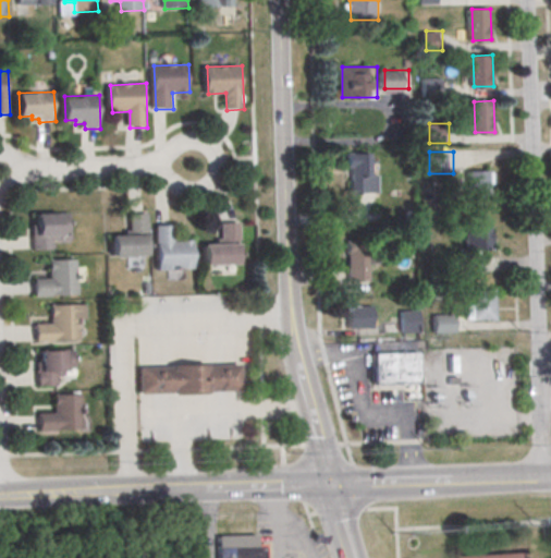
[(352,153),(352,192),(382,192),(382,171),(377,171),(377,153),(352,153)]
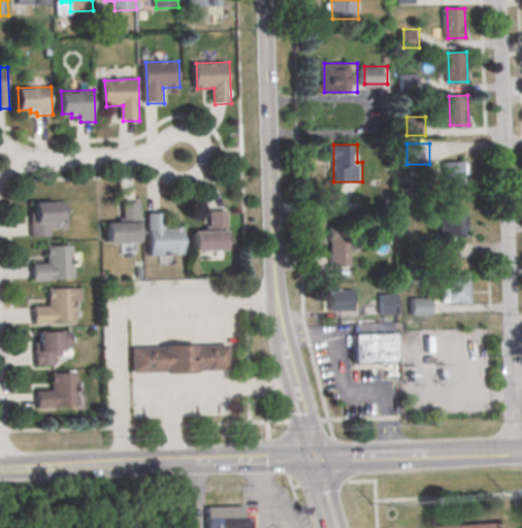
[(447,185),(470,185),(470,161),(447,161),(447,185)]
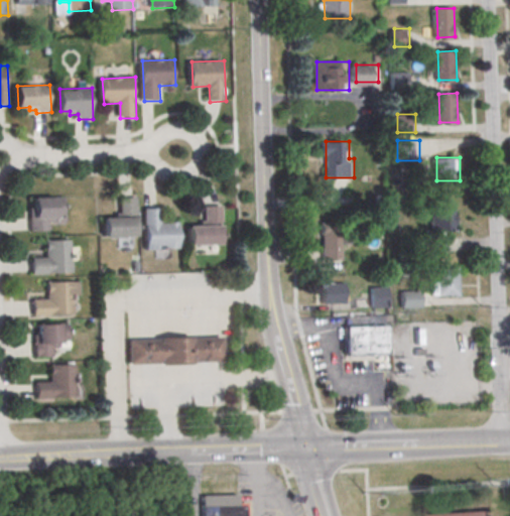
[(31,208),(32,232),(50,231),(50,222),(56,222),(56,198),(35,198),(35,208),(31,208)]
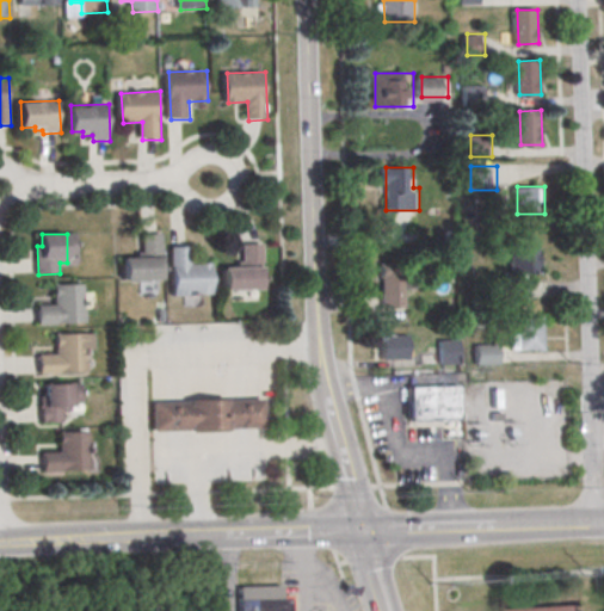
[(125,258),(125,282),(166,279),(164,235),(143,235),(145,253),(140,253),(140,258),(125,258)]
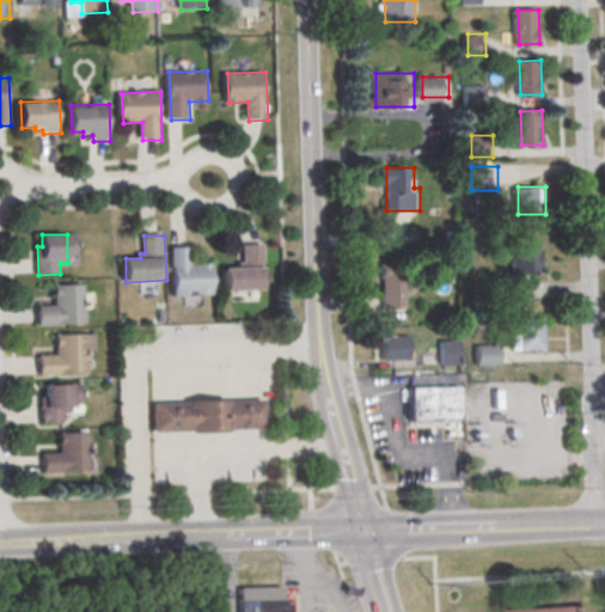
[(226,268),(226,292),(267,289),(264,245),(244,245),(245,263),(239,263),(240,268),(226,268)]
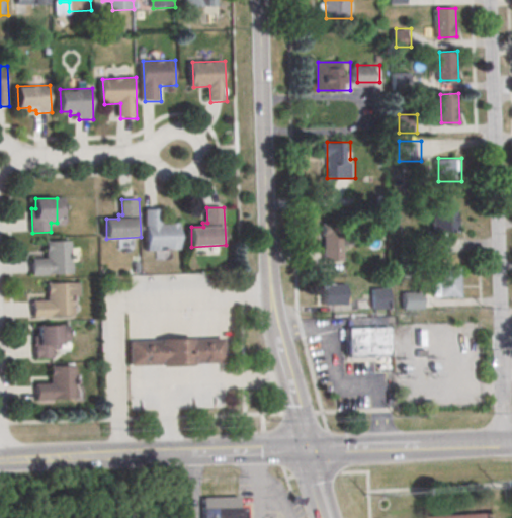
[(459,232),(459,209),(437,209),(437,252),(451,252),(451,232),(459,232)]
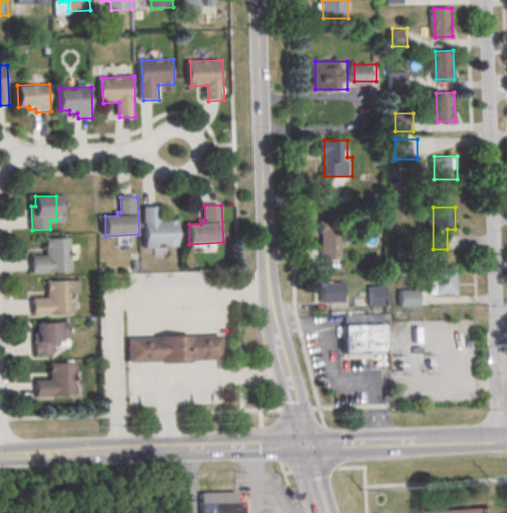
[(179,221),(180,247),(147,248),(145,208),(161,208),(162,222),(179,221)]
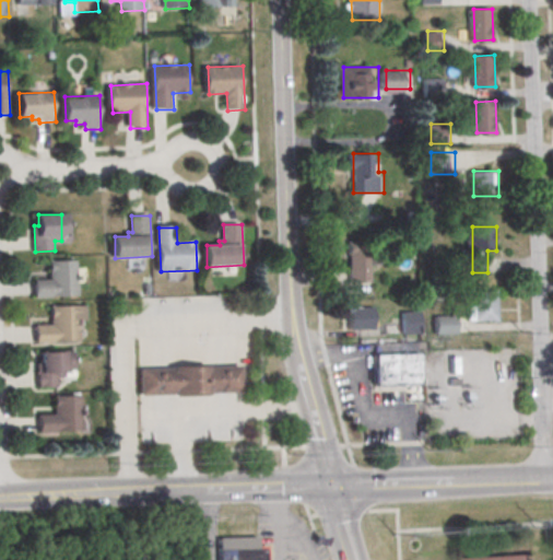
[(374,241),(353,241),(353,281),(374,281),(374,241)]
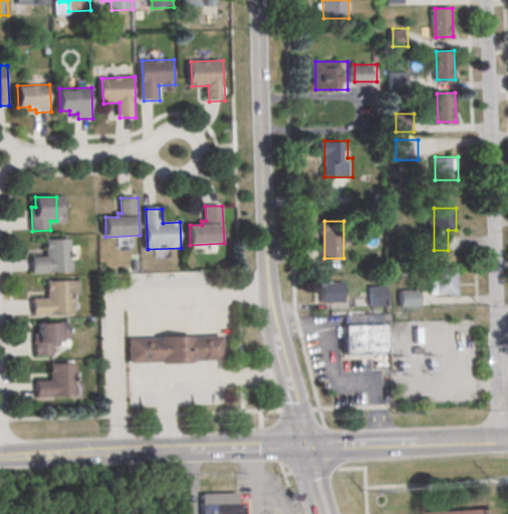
[(47,240),(73,239),(74,272),(34,273),(33,257),(48,257),(47,240)]
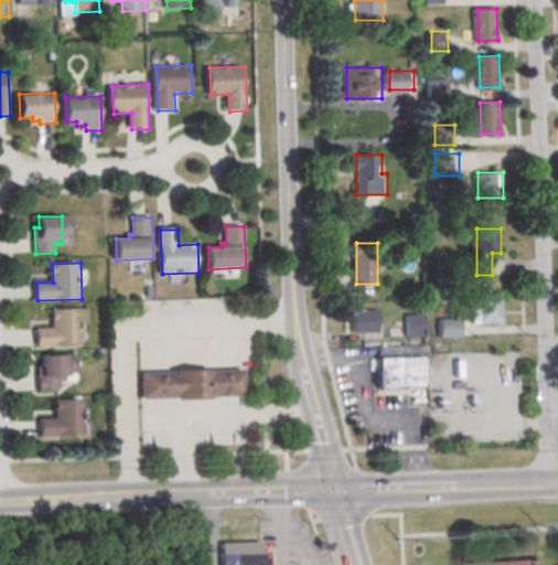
[(482,295),(504,295),(505,324),(483,324),(482,295)]
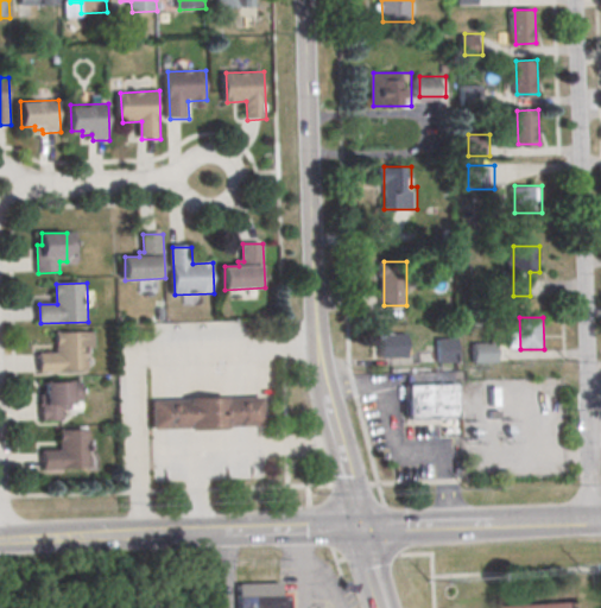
[(412,331),(384,331),(384,358),(412,358),(412,331)]
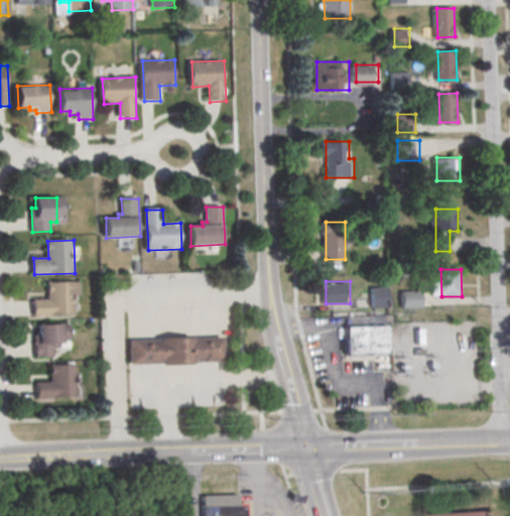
[(49,283),(75,282),(76,315),(35,316),(35,300),(49,300),(49,283)]
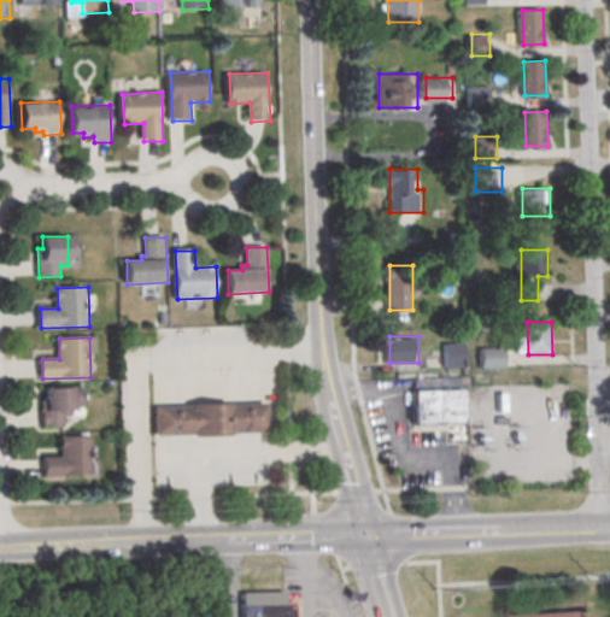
[(470,342),(450,342),(450,366),(470,366),(470,342)]
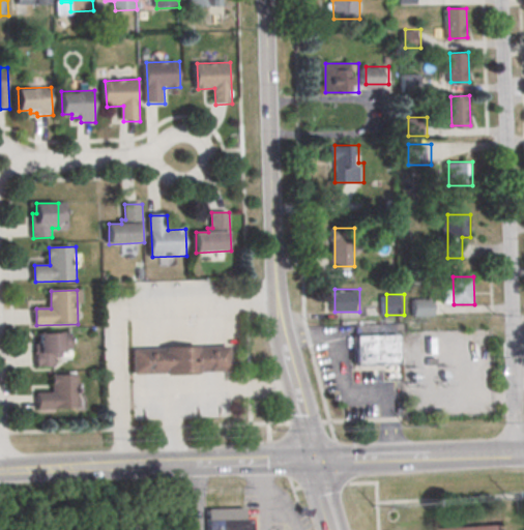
[(415,300),(436,299),(437,317),(416,318),(415,300)]
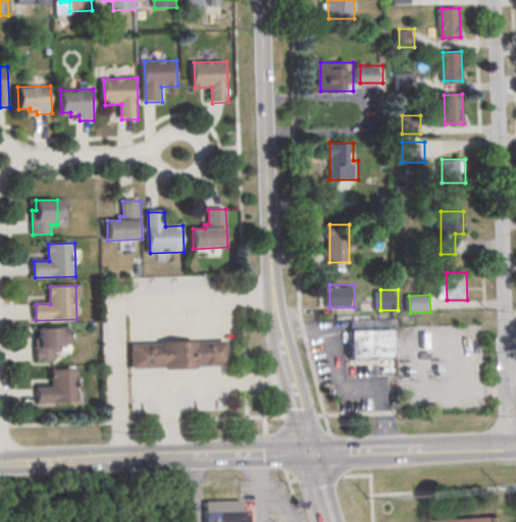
[(39,328),(71,327),(71,352),(55,353),(55,361),(38,362),(37,340),(40,340),(39,328)]
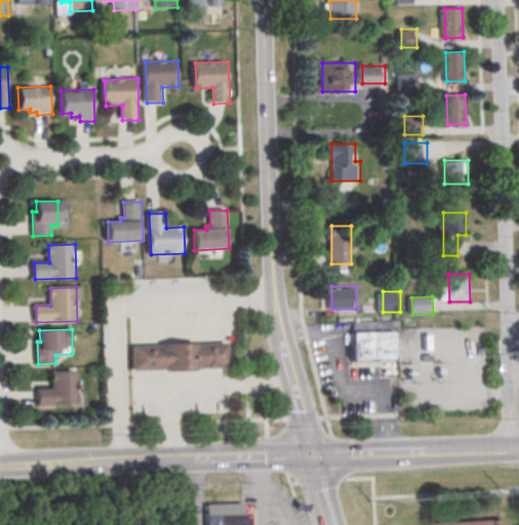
[(355,331),(355,365),(399,365),(399,331),(355,331)]
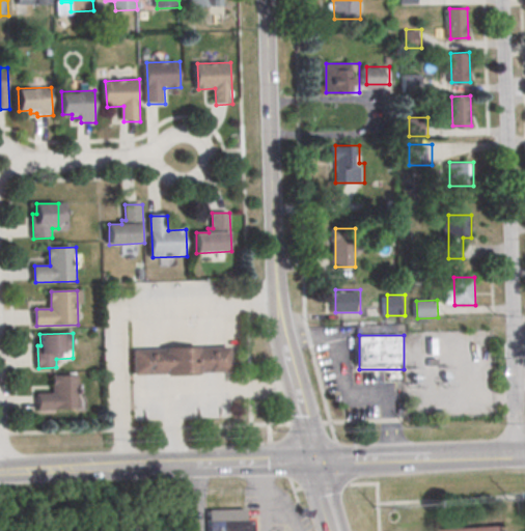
[(136,348),(232,344),(233,370),(137,374),(136,348)]
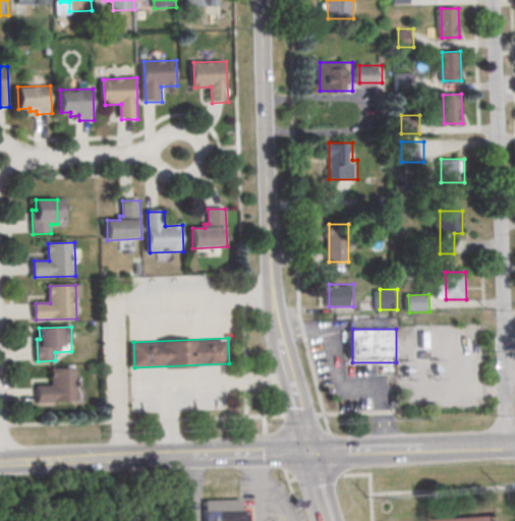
[(52,369),(78,368),(79,402),(39,404),(39,387),(53,387),(52,369)]
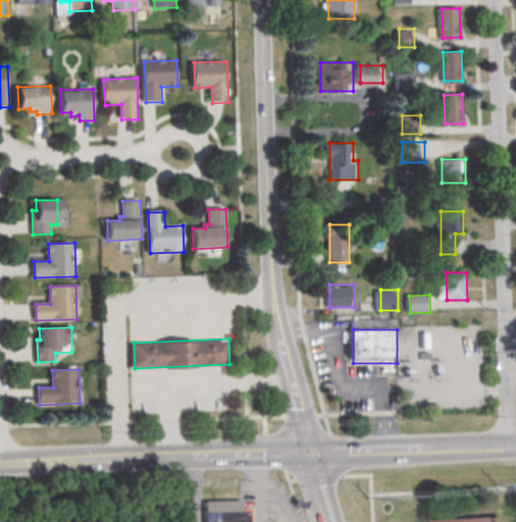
[(208,503),(208,521),(251,521),(251,513),(244,514),(244,502),(208,503)]
